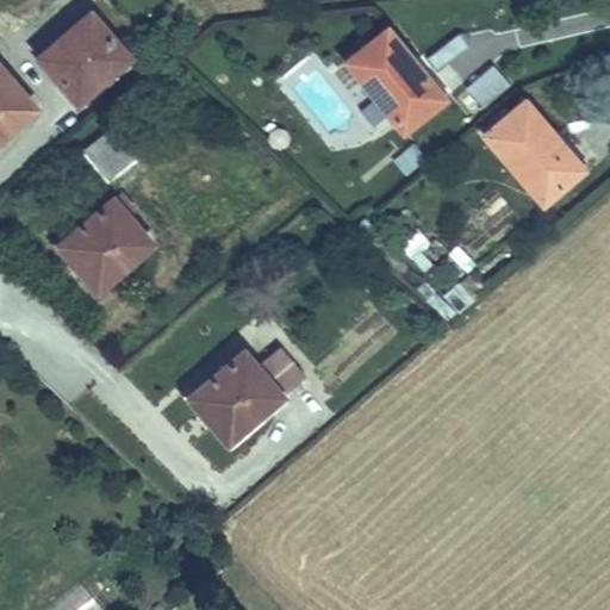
[(130,56),(91,11),(38,56),(79,101),(130,56)]
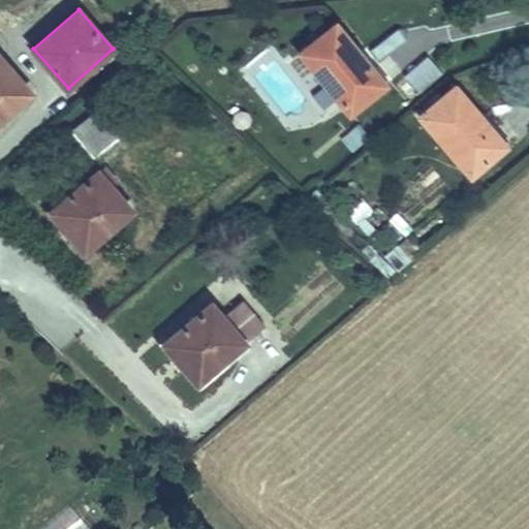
[(374,70),(336,24),(300,53),(350,114),(377,91),(366,76),(374,70)]
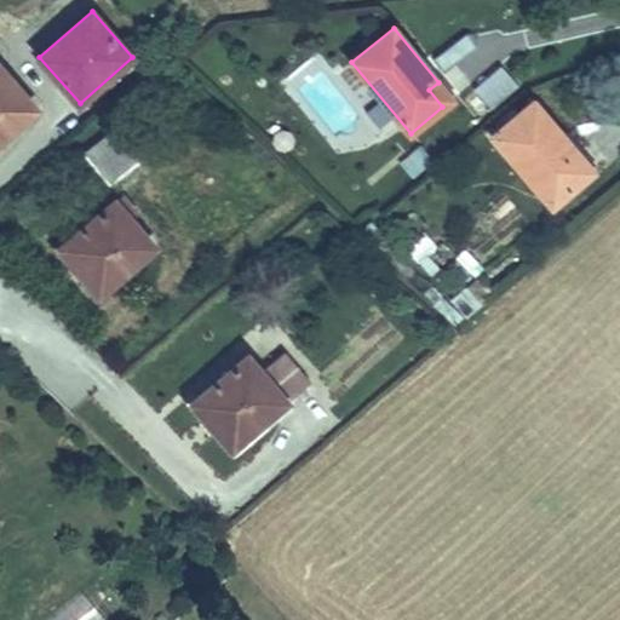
[(0,139),(36,109),(0,65),(0,139)]
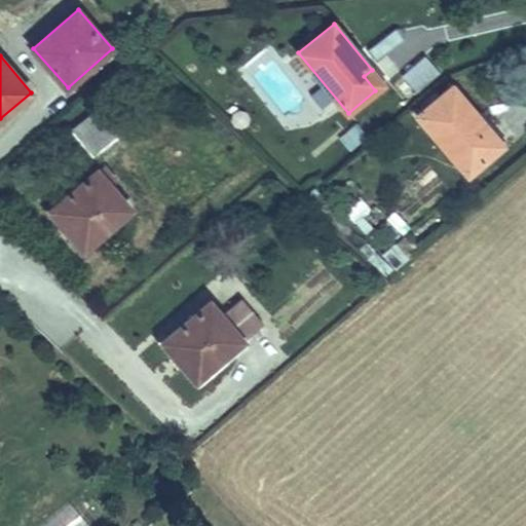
[(415,92),(440,76),(427,58),(403,74),(415,92)]
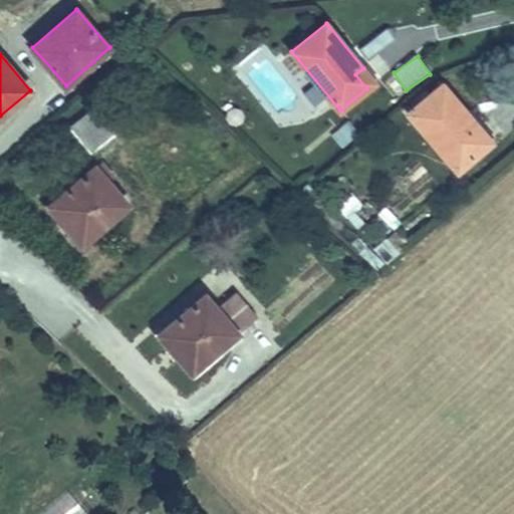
[(374,82),(363,68),(355,74),(366,88),(374,82)]
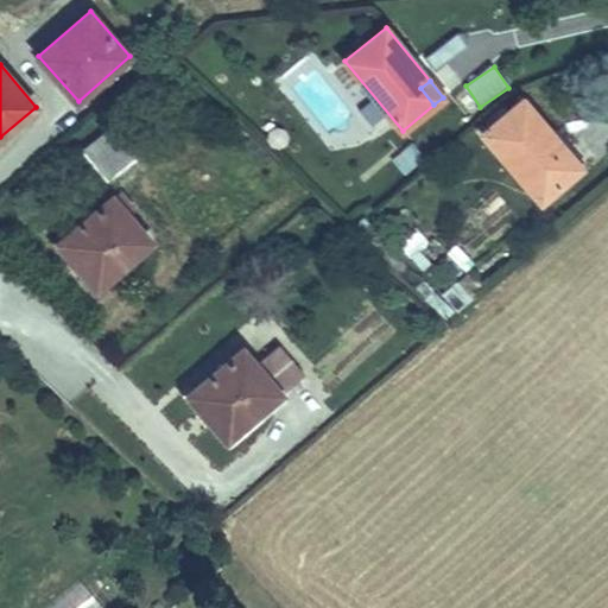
[(567,150),(524,99),(507,113),(492,126),(482,133),(542,202),(572,175),(557,157),(567,150)]
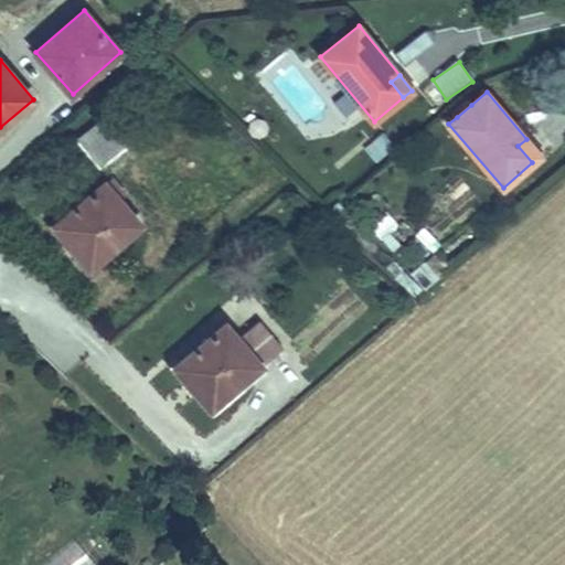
[(457,117),(471,105),(467,99),(454,112),(457,117)]
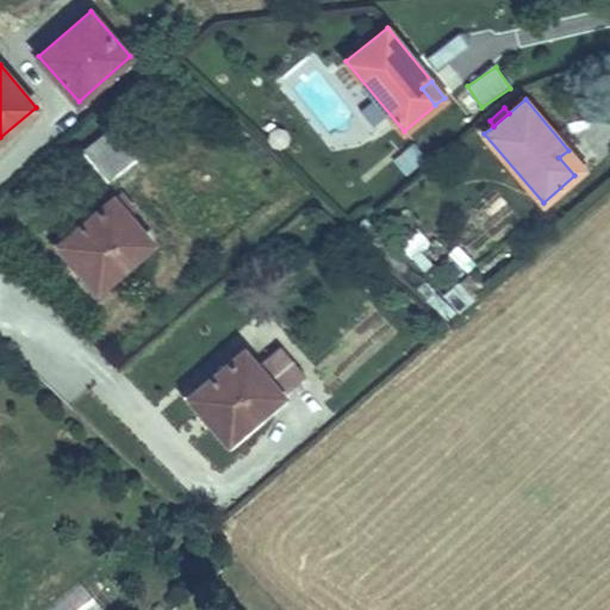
[(156,142),(132,113),(126,119),(150,147),(156,142)]
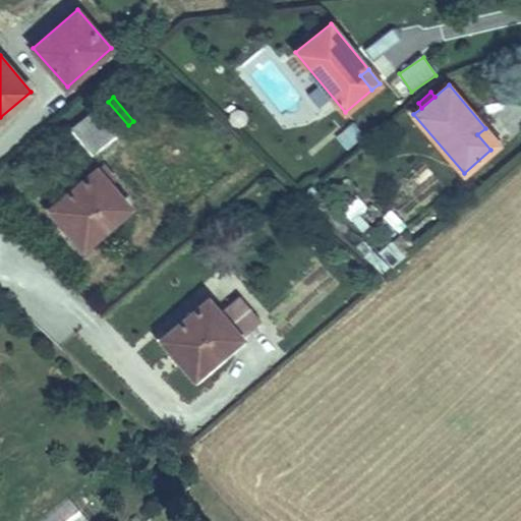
[(128,125),(108,102),(71,130),(92,155),(128,126),(128,125)]
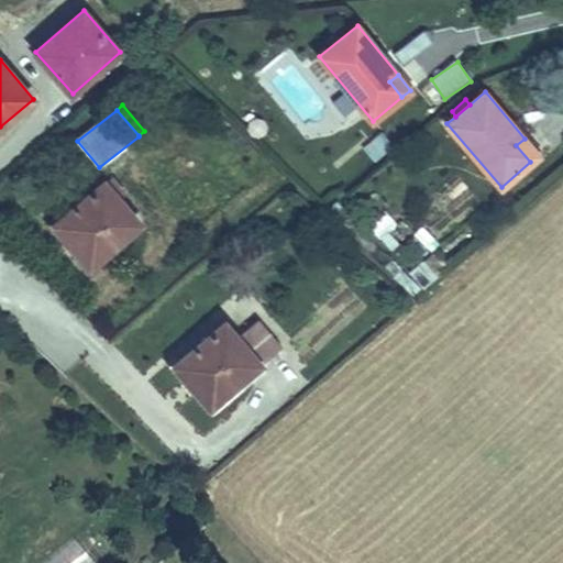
[(539,155),(525,139),(516,145),(530,162),(539,155)]
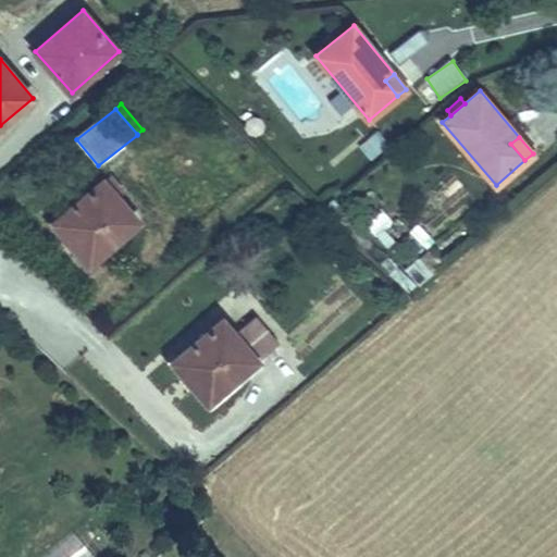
[(139,221),(103,180),(53,223),(69,239),(75,235),(96,259),(139,221)]
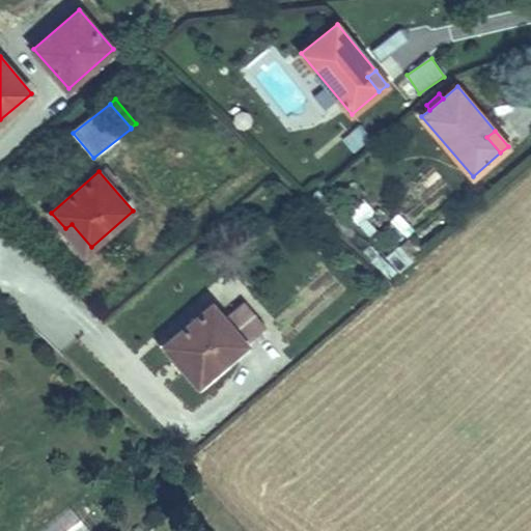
[(91,247),(72,224),(65,228),(85,252),(91,247)]
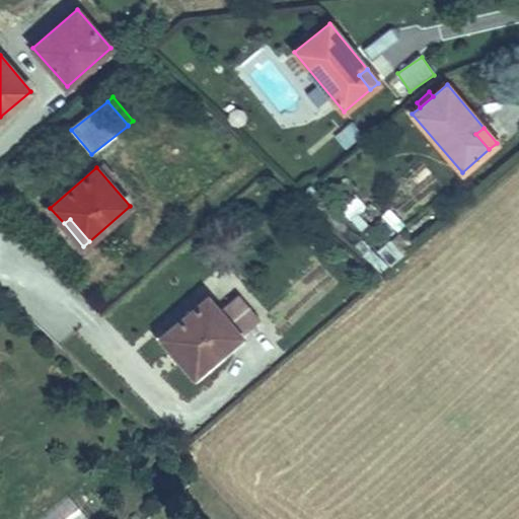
[(201,370),(260,319),(238,294),(219,311),(207,297),(161,337),(174,353),(181,348),(201,370)]
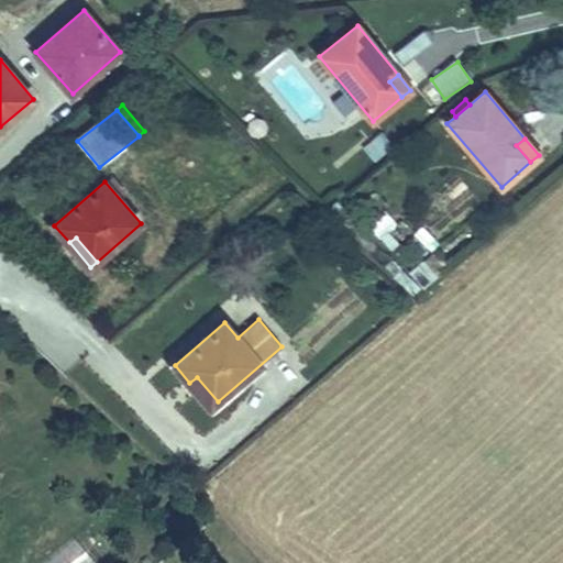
[(218,401),(197,377),(189,383),(210,408),(218,401)]
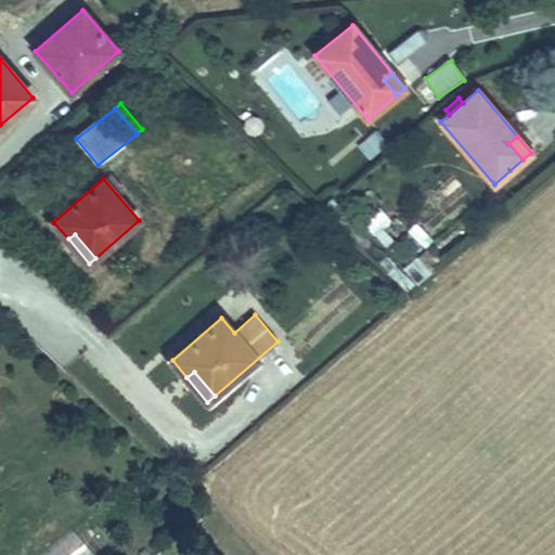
[(89,554),(91,553),(69,528),(36,554),(89,554)]
